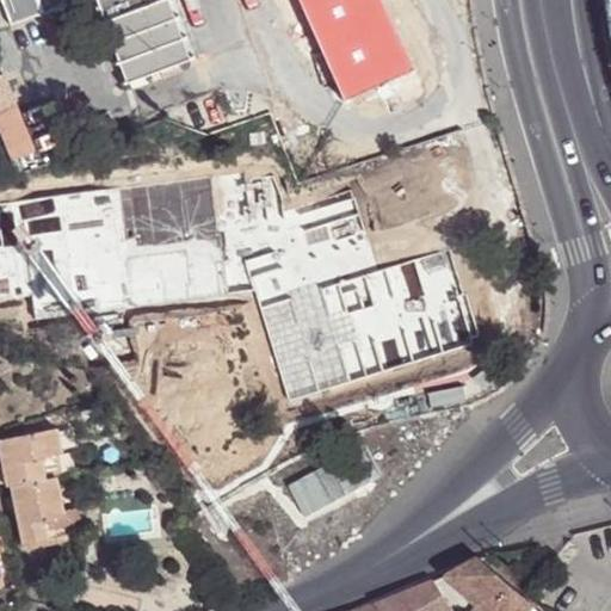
[(37,0),(42,13),(74,0),(97,0),(125,81),(190,59),(167,0),(159,0),(153,2),(150,0),(148,0),(135,6),(133,0),(37,0)]
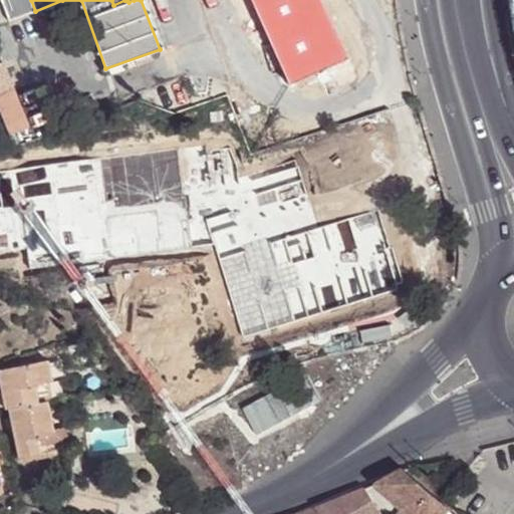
[(321,0),(252,0),(289,83),(346,58),(321,0)]
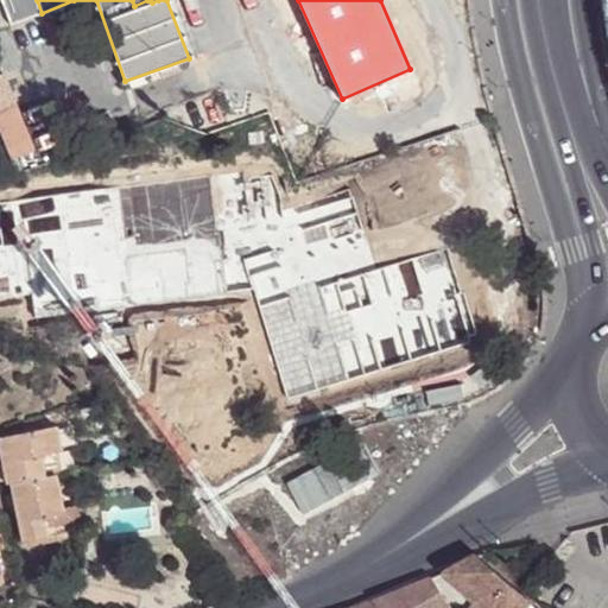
[(0,81),(0,128),(8,154),(32,146),(16,100),(7,103),(0,81)]
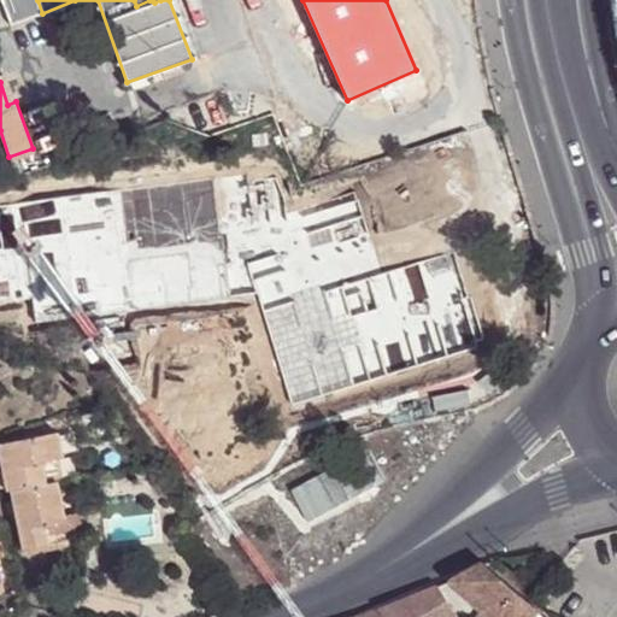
[(0,305),(31,303),(35,325),(258,298),(291,404),(480,342),(451,259),(386,274),(357,195),(287,215),(276,172),(0,203),(0,305)]
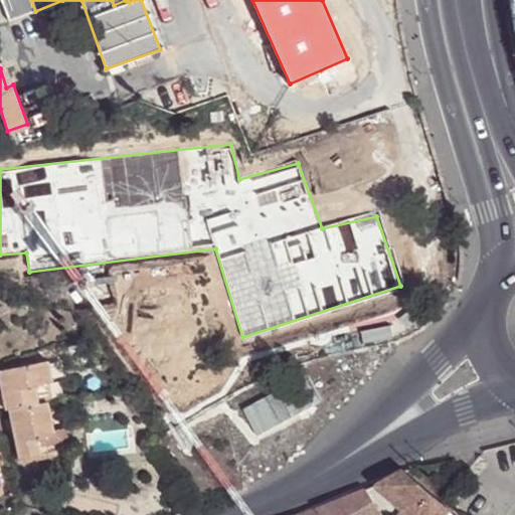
[(44,367),(34,368),(37,388),(45,388),(48,387),(44,367)]
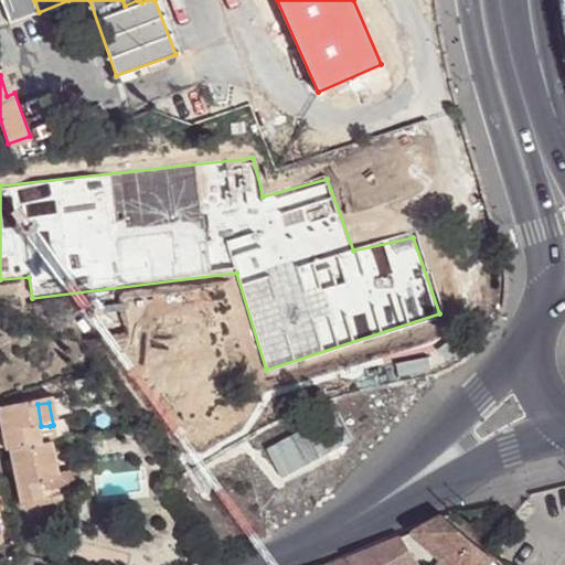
[(41,426),(38,404),(0,411),(0,449),(1,454),(3,456),(16,509),(40,504),(36,487),(54,482),(48,446),(51,445),(50,426),(41,426)]
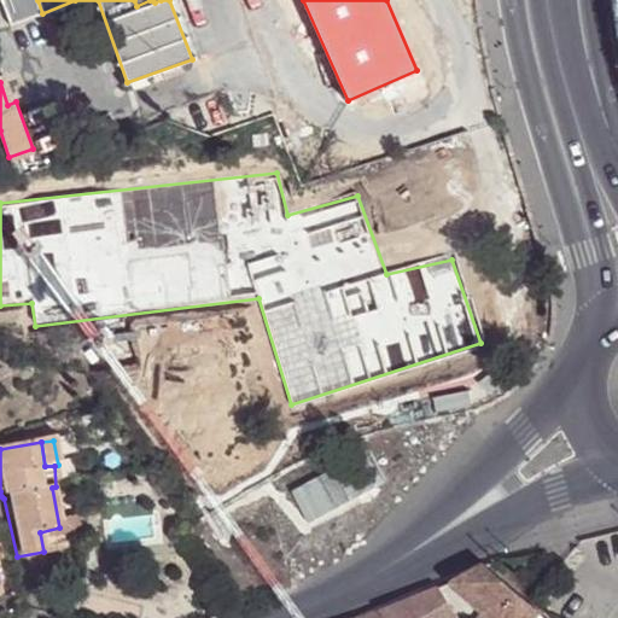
[(44,552),(17,557),(18,564),(66,555),(59,528),(40,532),(44,552)]
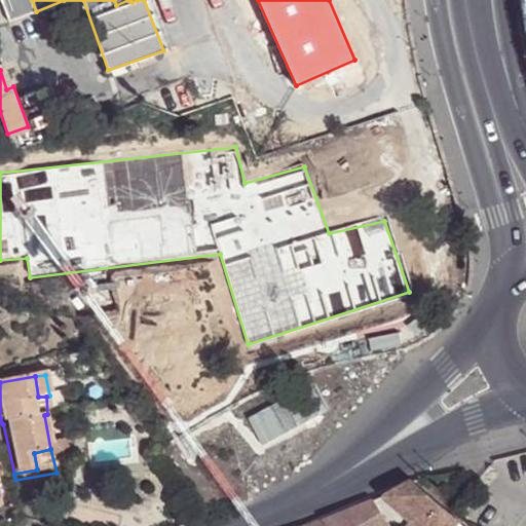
[(464,525),(411,481),(384,494),(413,518),(422,525),(464,525)]
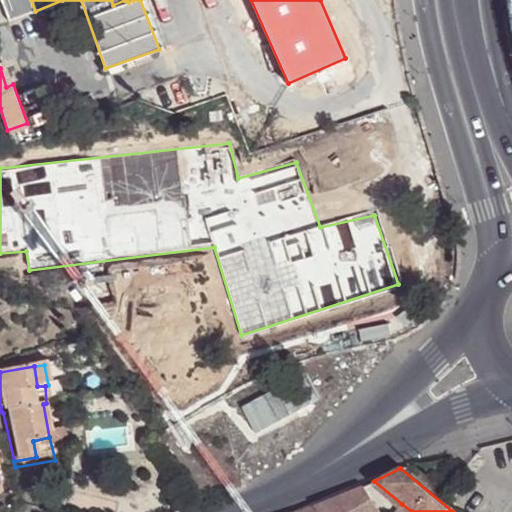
[(380,511),(381,511),(362,487),(293,511),(380,511)]
